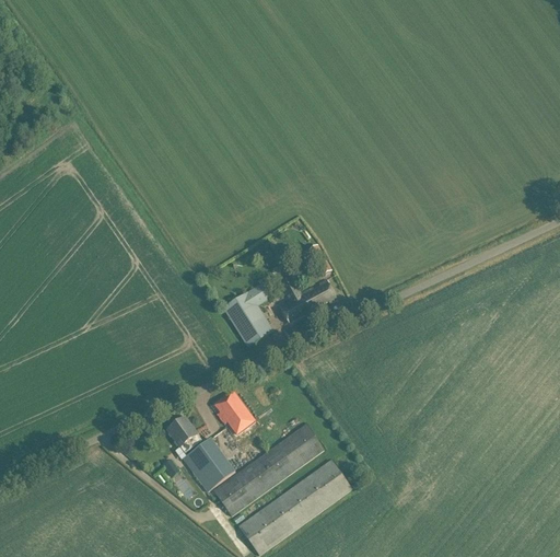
[(318,244),(308,248),(318,265),(327,260),(318,244)]
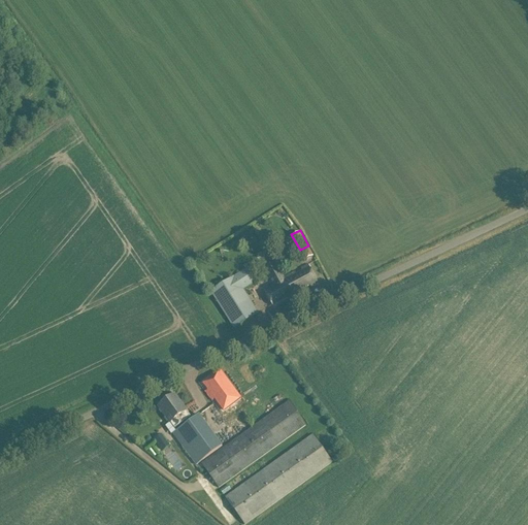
[(318,281),(308,261),(301,265),(302,268),(296,271),(295,268),(283,274),(275,260),(265,265),(273,282),(265,287),(273,302),(289,294),(289,296),(318,281)]
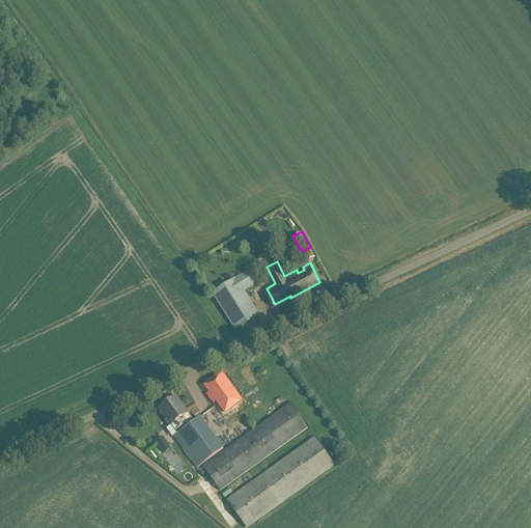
[(213,290),(235,327),(259,312),(244,288),(261,277),(253,265),(213,290)]
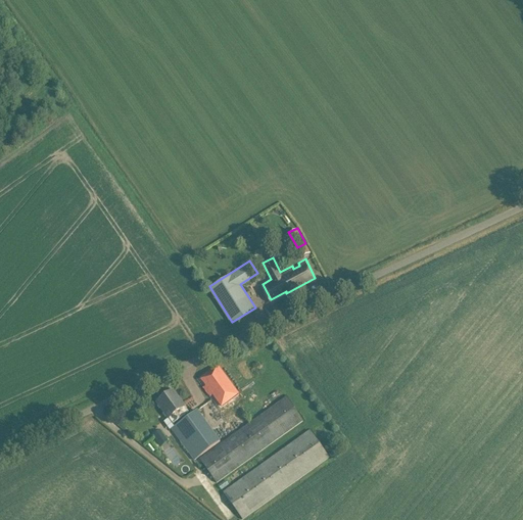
[(218,365),(200,377),(205,384),(202,386),(210,397),(212,395),(219,405),(237,391),(218,365)]
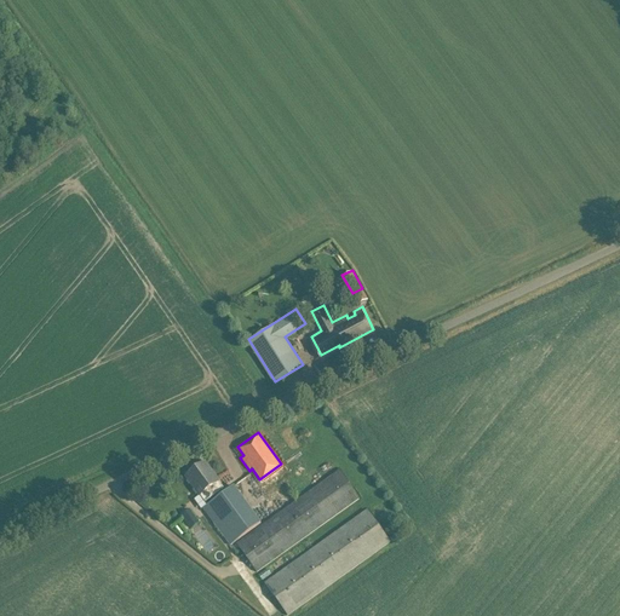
[(206,499),(224,485),(205,460),(187,475),(206,499)]
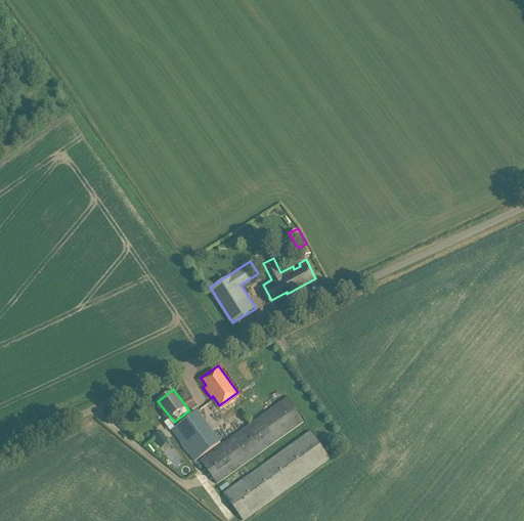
[(201,458),(217,480),(304,419),(288,395),(201,458)]
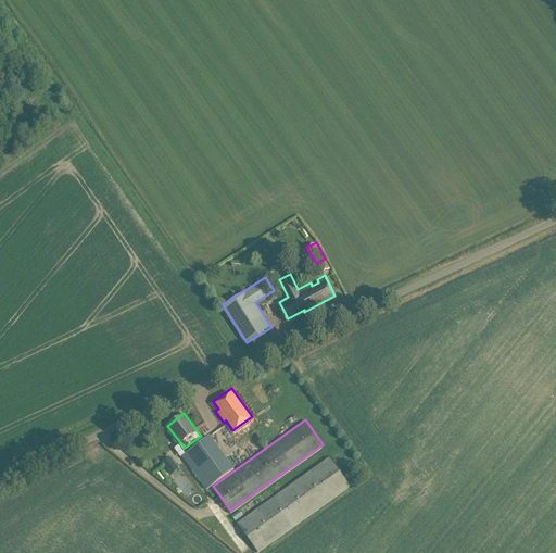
[(182,453),(207,487),(234,468),(209,435),(182,453)]
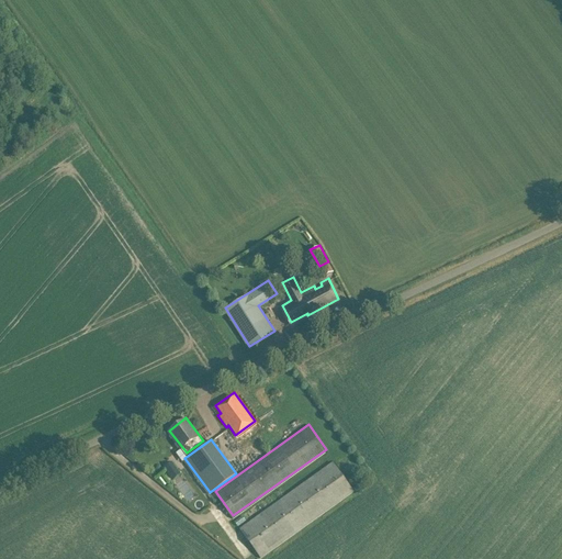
[(240,527),(260,555),(353,489),(334,460),(240,527)]
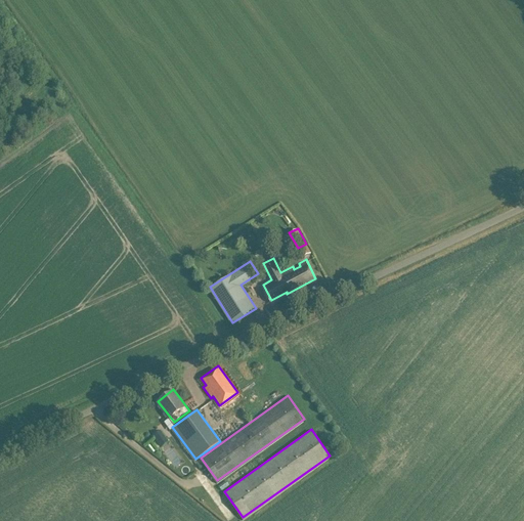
[(154,434),(161,443),(166,439),(159,430),(154,434)]
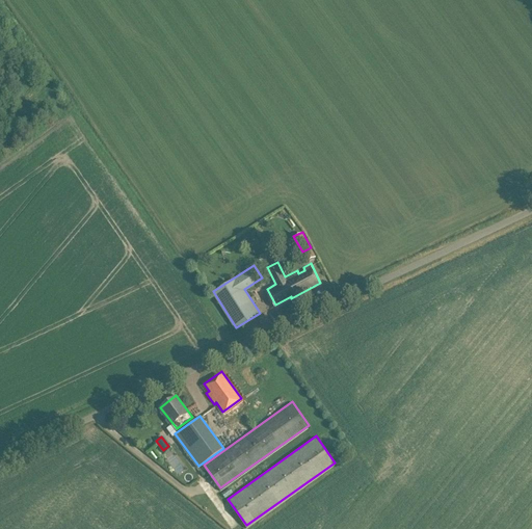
All buildings are outlined.
